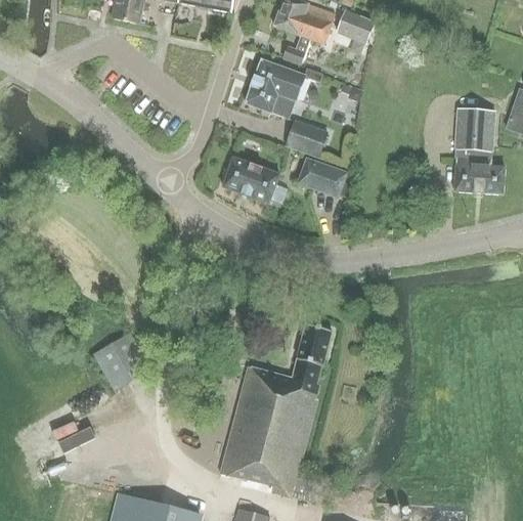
[(173,0),(178,1),(178,0),(115,0),(112,16),(139,23),(143,0),(173,0)]
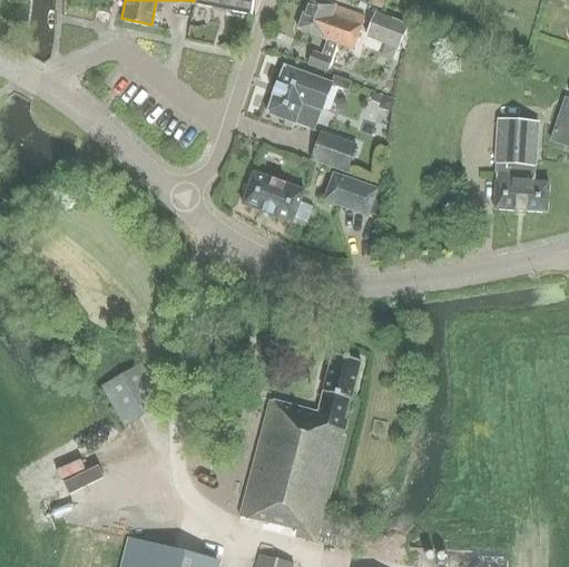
[(194,0),(194,1),(252,12),(254,0),(194,0)]
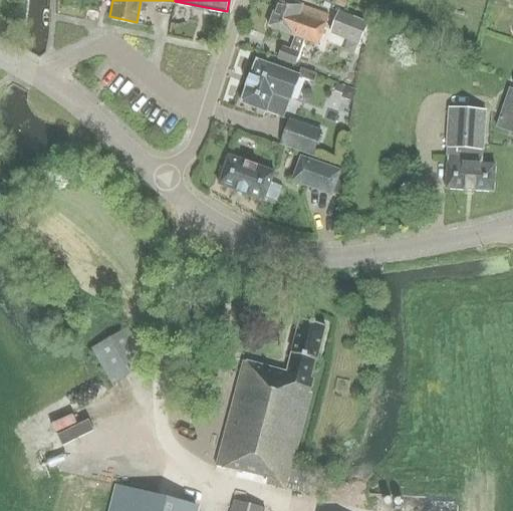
[(303,3),(295,0),(277,0),(269,24),(295,33),(290,46),(283,44),(278,56),(294,62),(304,37),(318,42),(328,13),(302,4),(303,3)]
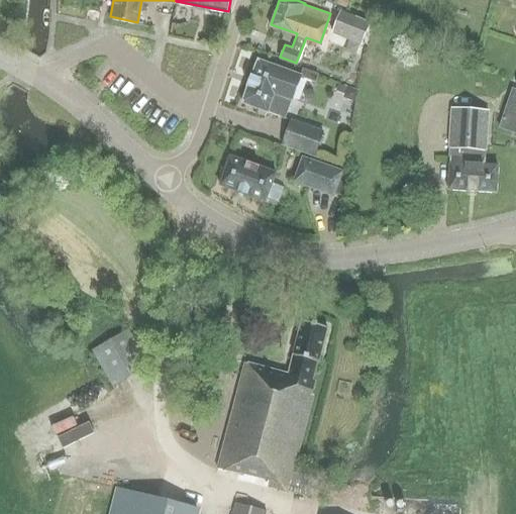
[(333,31),(362,42),(370,21),(341,10),(333,31)]
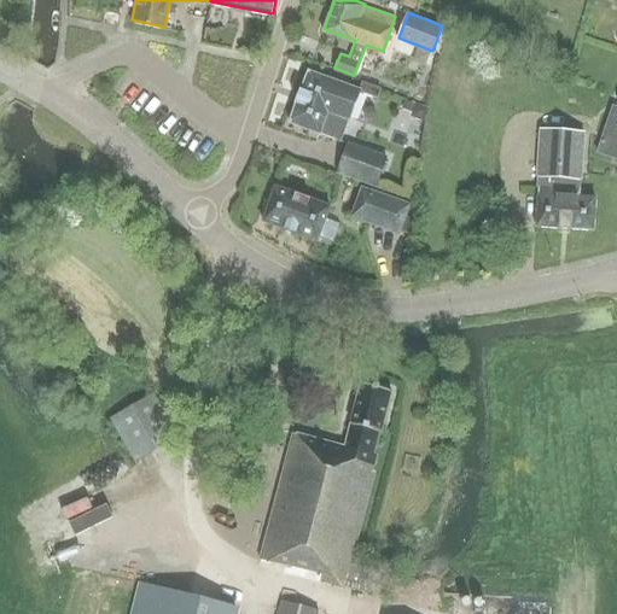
[(349,118),(360,88),(309,69),(290,121),(335,138),(343,116),(349,118)]
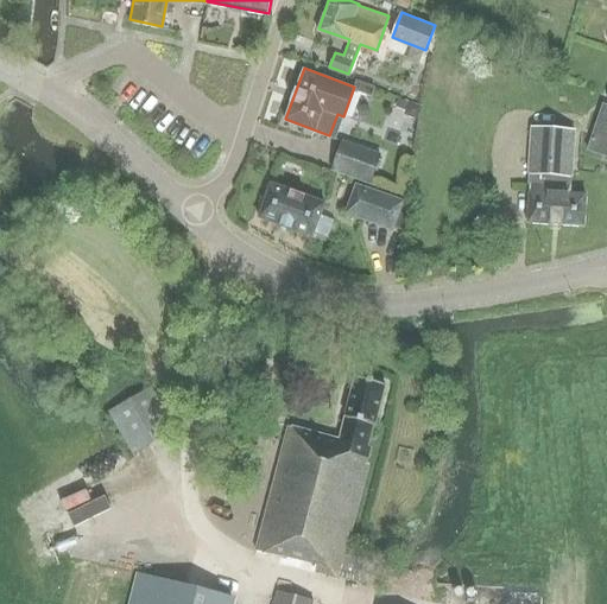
[(421,105),(399,96),(396,105),(406,108),(410,114),(417,116),(421,105)]
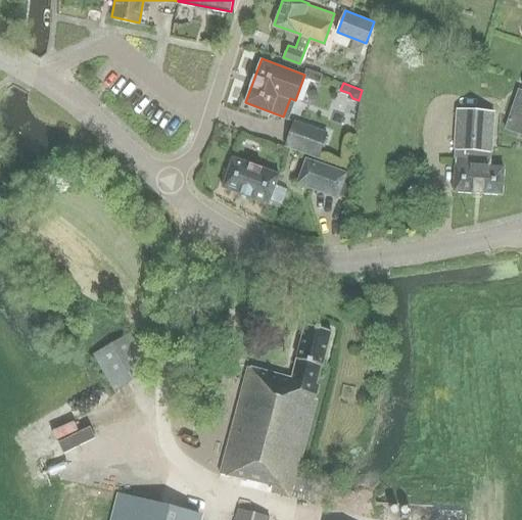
[(521,89),(519,88),(506,127),(521,132),(521,89)]
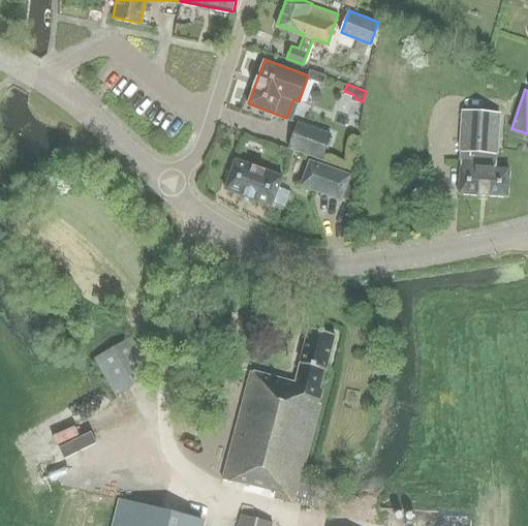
[(507,195),(509,167),(496,166),(499,112),(463,110),(459,159),(461,159),(459,192),(507,195)]
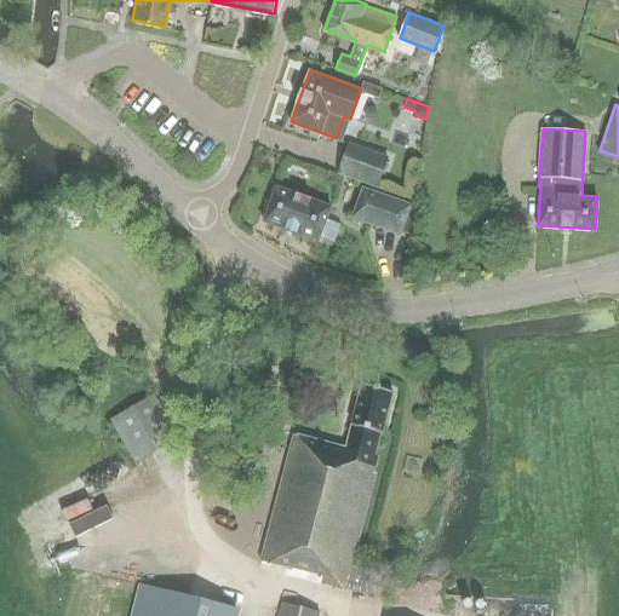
[(377,184),(388,155),(349,142),(339,171),(377,184)]
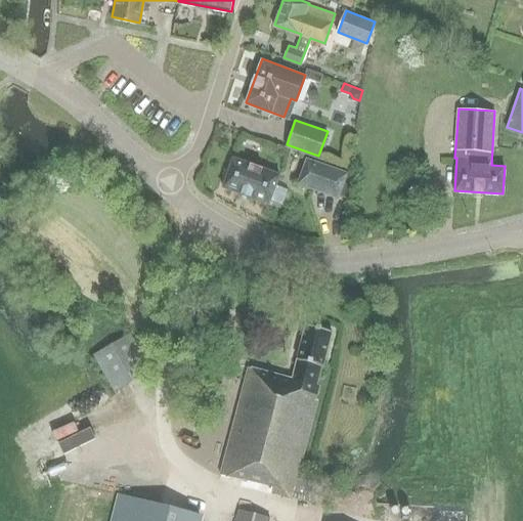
[(279,173),(233,157),(223,185),(269,203),(270,199),(282,203),(288,187),(276,183),(279,173)]
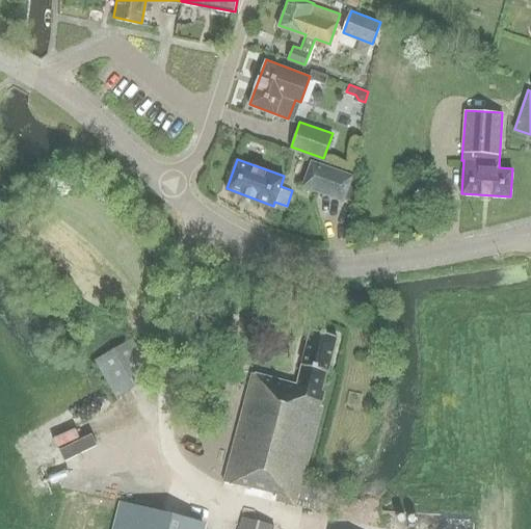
[(353,174),(311,159),(301,185),(343,201),(353,174)]
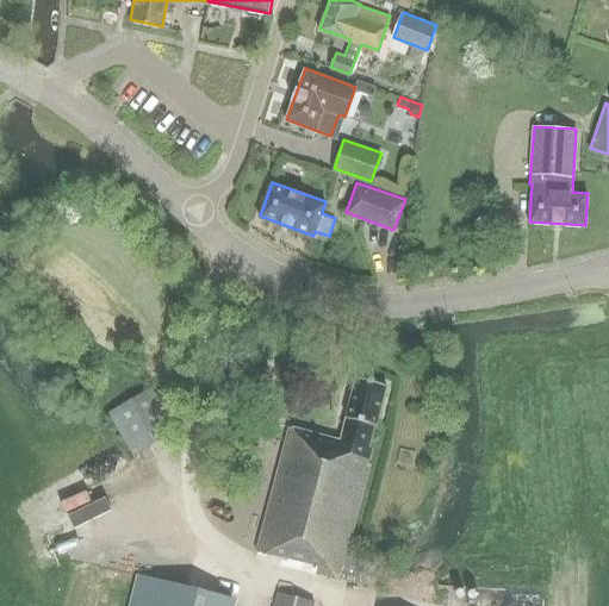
[(376,425),(386,383),(356,375),(341,438),(290,425),(279,464),(258,551),(281,557),(280,562),(362,582),(368,560),(347,554),(371,462),(368,462),(372,445),(370,445),(374,424),(376,425)]
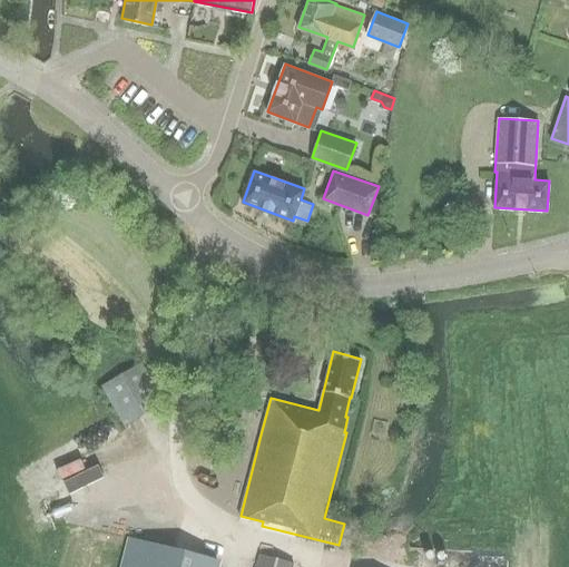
[(126,424),(165,400),(141,361),(102,384),(126,424)]
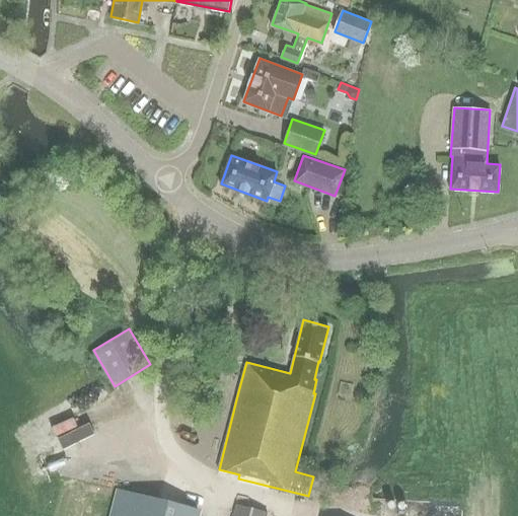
[(197,515),(199,509),(120,489),(113,515),(197,515)]
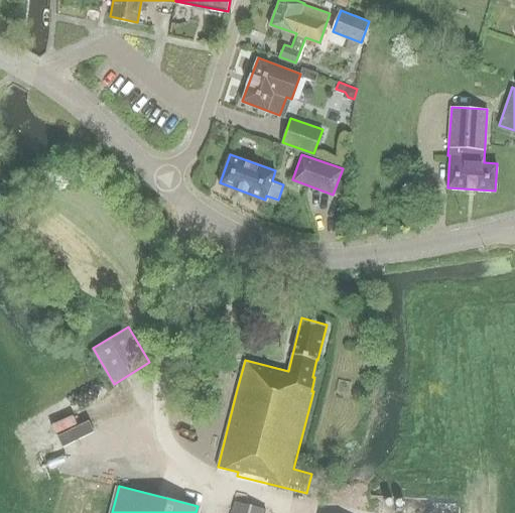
[(264,512),(266,508),(236,500),(232,512),(264,512)]
